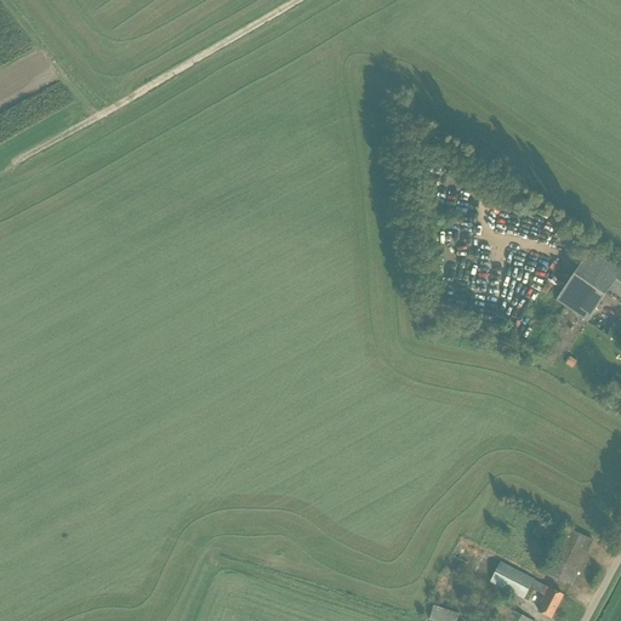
[(620,269),(592,250),(557,302),(587,323),(609,290),(620,298),(620,269)]
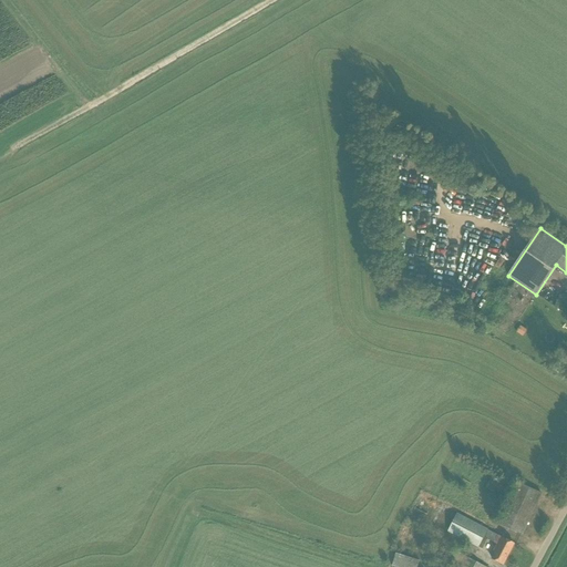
[(556,353),(566,359),(566,351),(559,348),(556,353)]
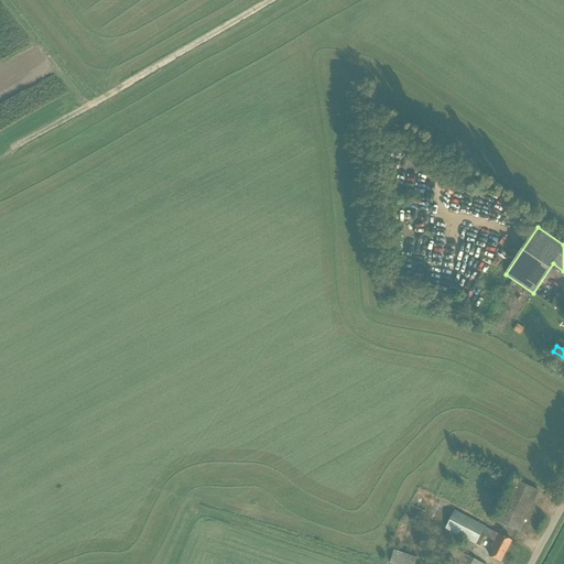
[(497,523),(519,533),(538,491),(517,481),(497,523)]
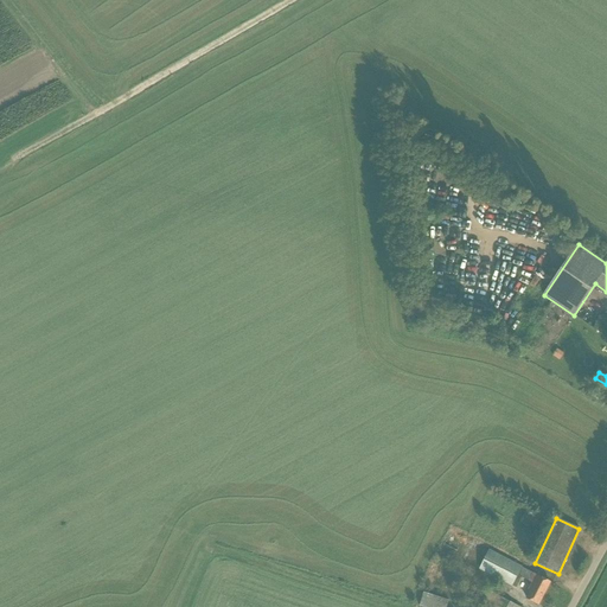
[(531,590),(526,599),(538,605),(550,582),(489,551),(479,569),(516,588),(522,577),(532,583),(529,589),(531,590)]
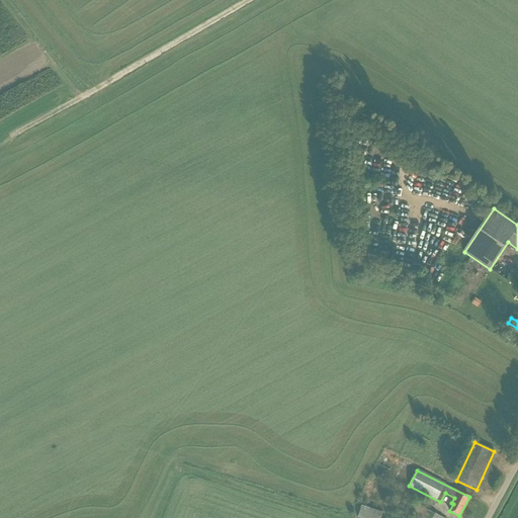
[(380,517),(382,512),(361,506),(358,517),(360,517),(380,517)]
